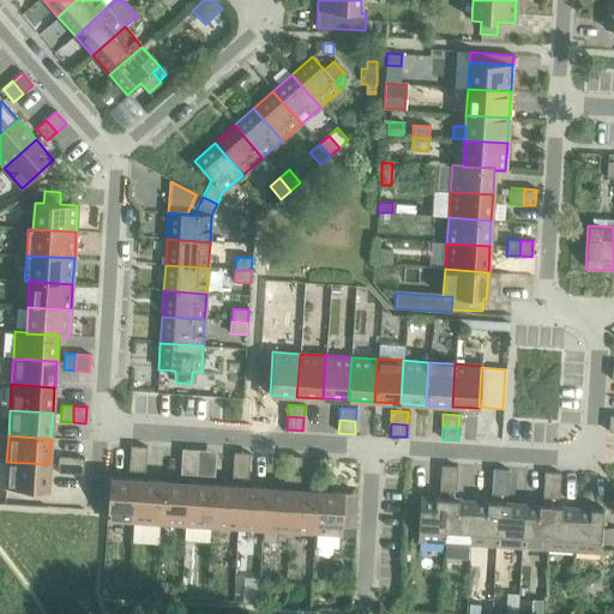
[(130,446),(128,458),(145,459),(146,447),(130,446)]
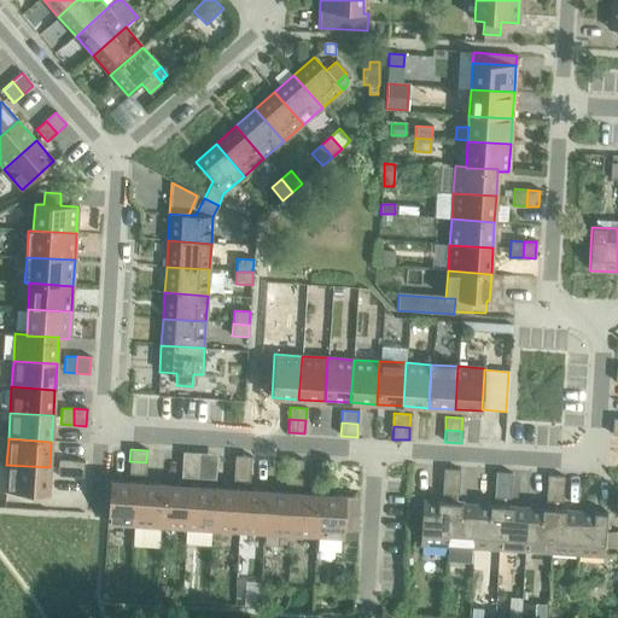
[(182,453),(181,465),(198,466),(199,453),(182,453)]
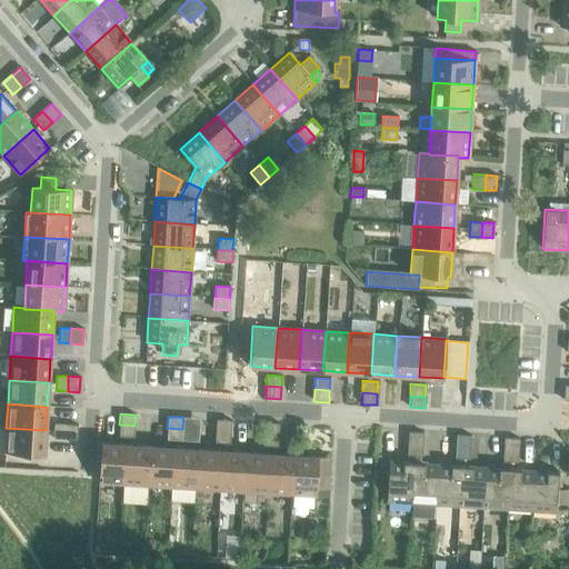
[(216,419),(216,431),(230,432),(231,420),(216,419)]
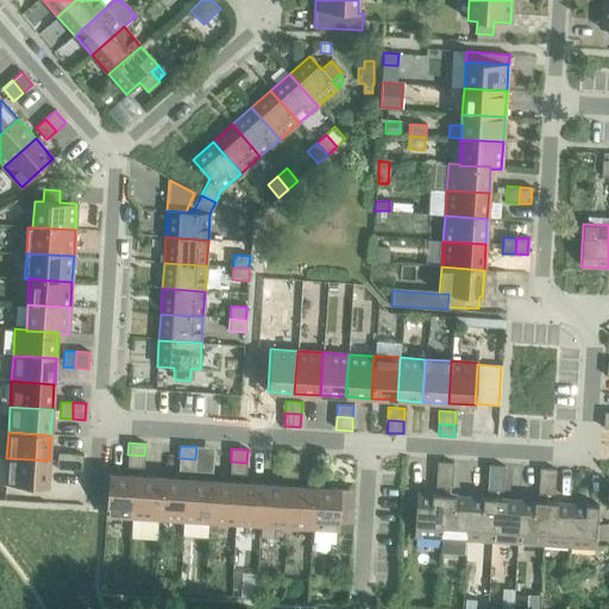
[(282,452),(282,465),(297,465),(299,453),(282,452)]
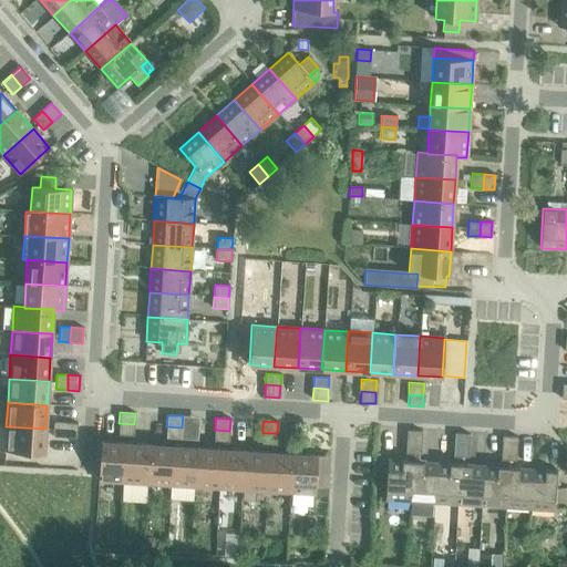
[(52,436),(64,437),(65,423),(53,422),(52,436)]
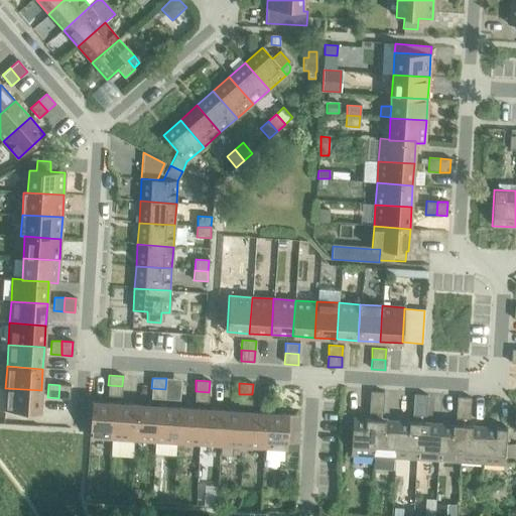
[(59,385),(58,398),(69,399),(70,385),(59,385)]
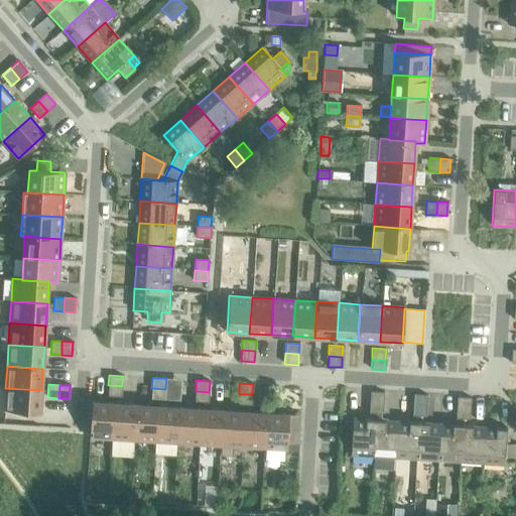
[(122,386),(108,385),(108,396),(121,397),(122,386)]
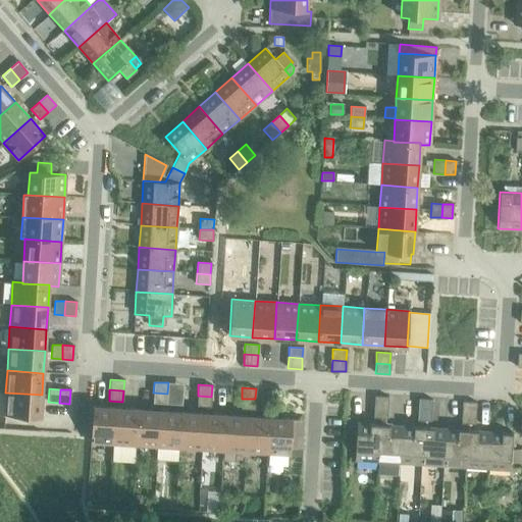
[(42,395),(5,393),(4,415),(41,418),(42,395)]
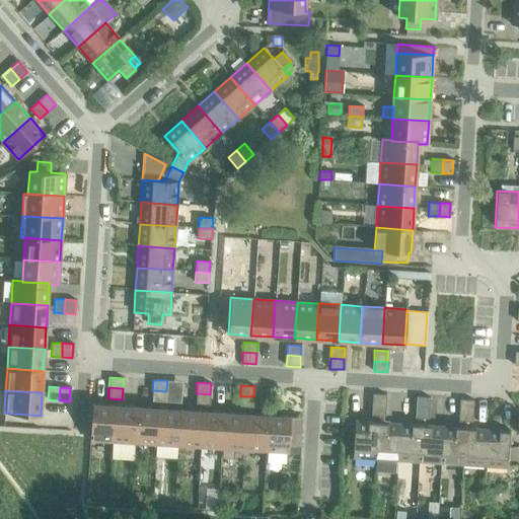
[(166,391),(152,390),(152,401),(165,401),(166,391)]
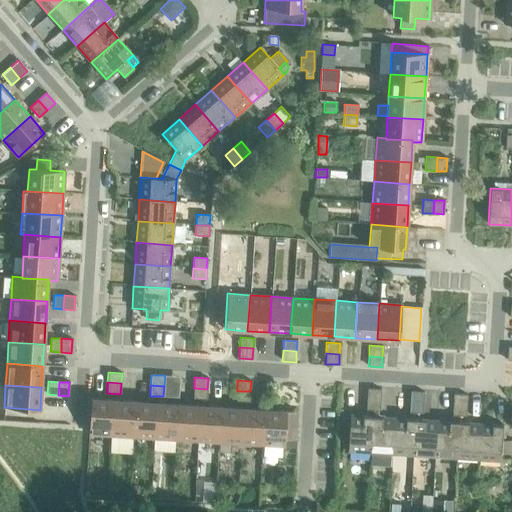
[(207,389),(194,388),(193,398),(206,399),(207,389)]
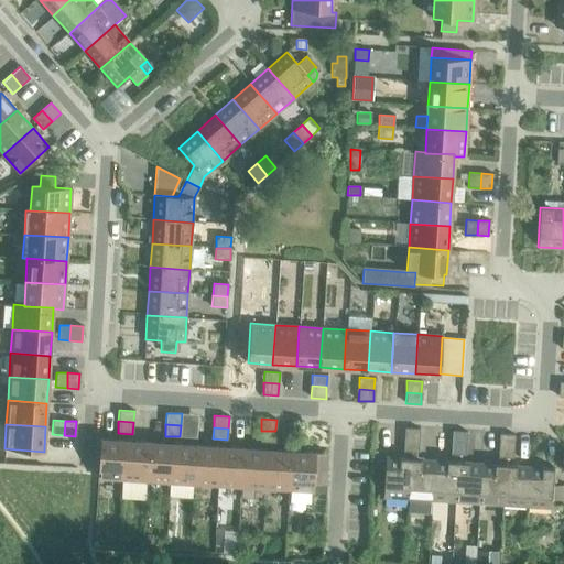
[(404,427),(403,440),(419,441),(420,429),(404,427)]
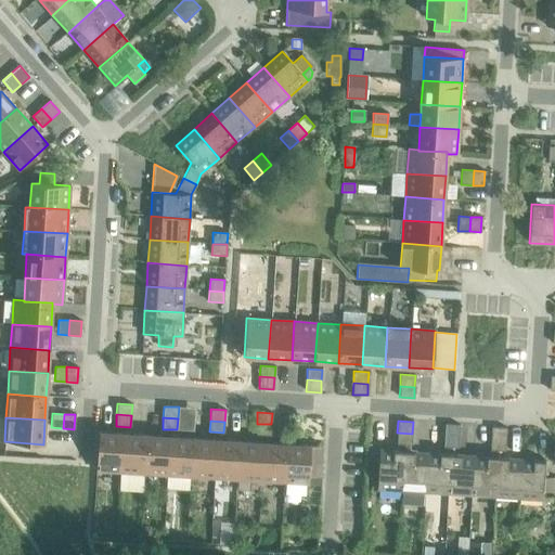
[(271,424),(257,424),(256,435),(271,436),(271,424)]
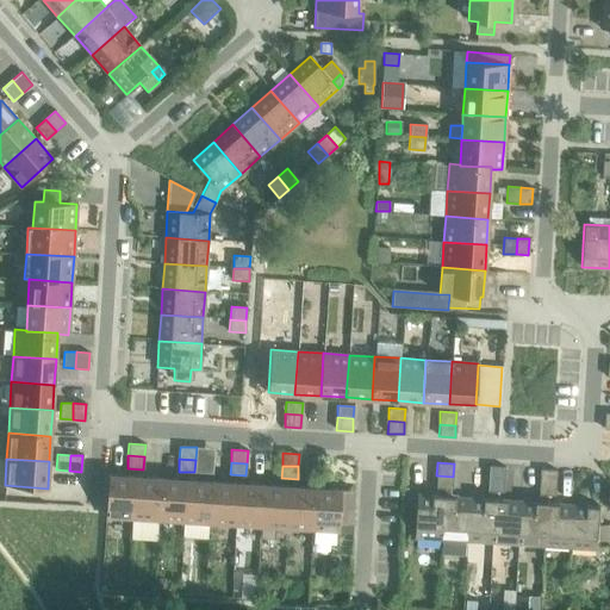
[(489,466),(487,479),(504,479),(505,467),(489,466)]
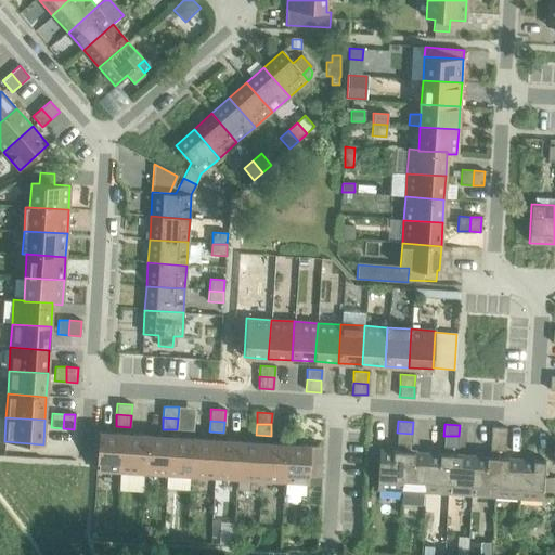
[(491,427),(491,438),(505,439),(506,428),(491,427)]
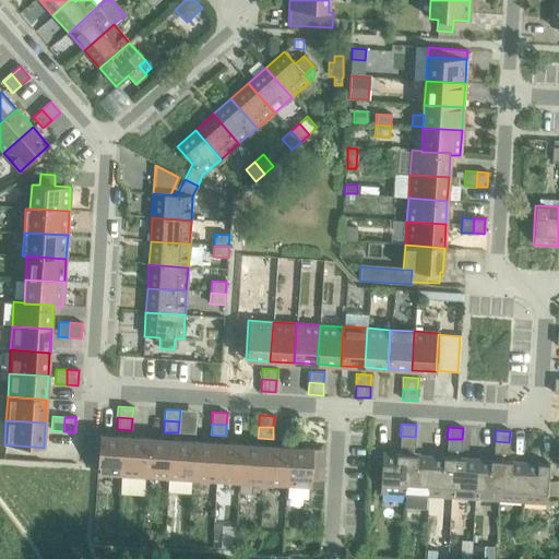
[(96,474),(121,476),(123,437),(99,436),(96,474)]
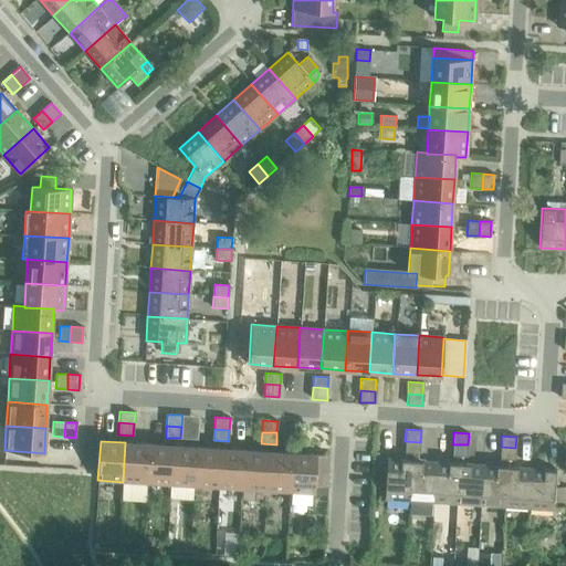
[(420,442),(405,441),(405,452),(419,453),(420,442)]
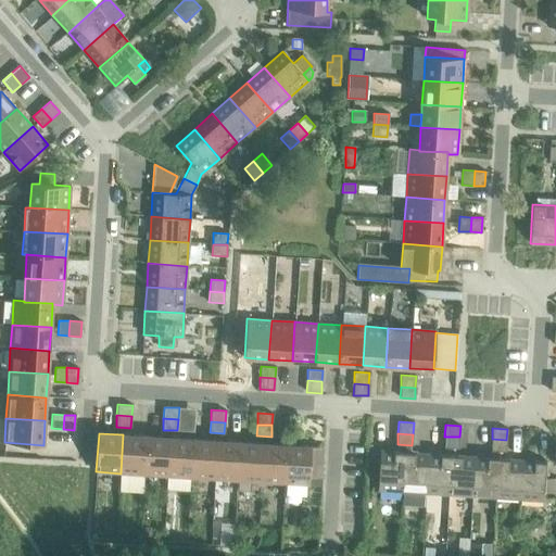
[(121,474),(143,475),(147,436),(123,434),(121,474)]
